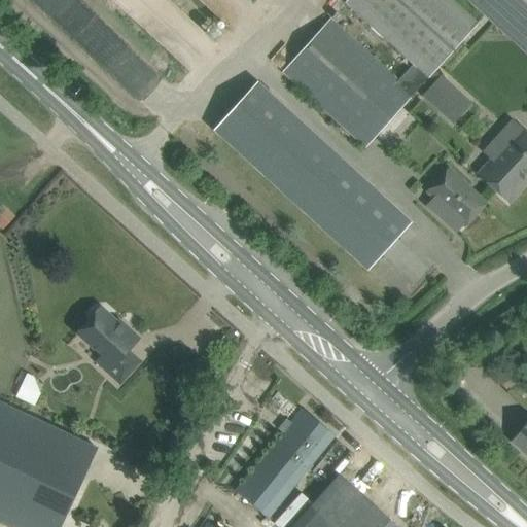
[(413,96),(478,25),(449,0),(346,0),(344,3),(413,66),(398,82),(330,21),(283,72),(366,147),(413,96)]
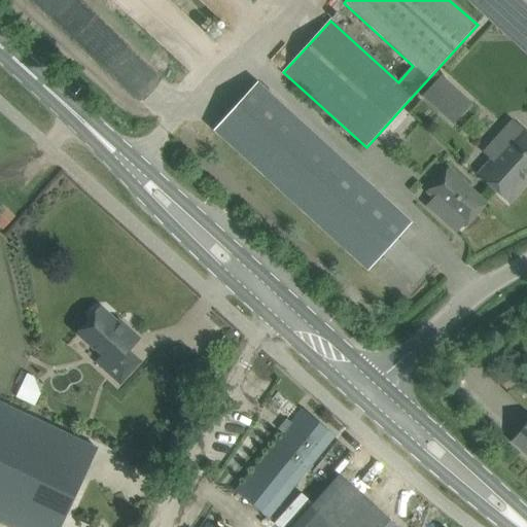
[(526,0),(471,0),(526,49),(526,0)]
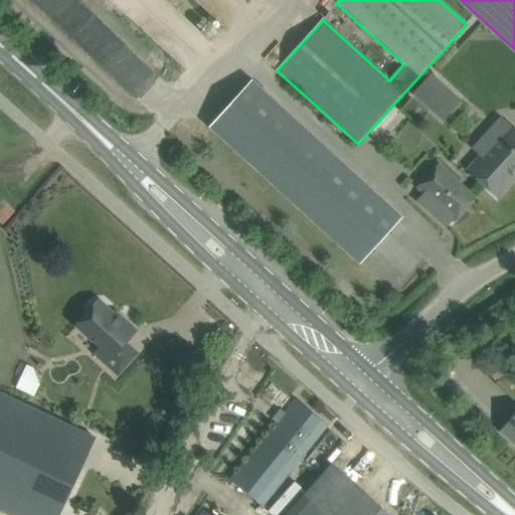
[(443,124),(461,104),(432,77),(412,98),(443,124)]
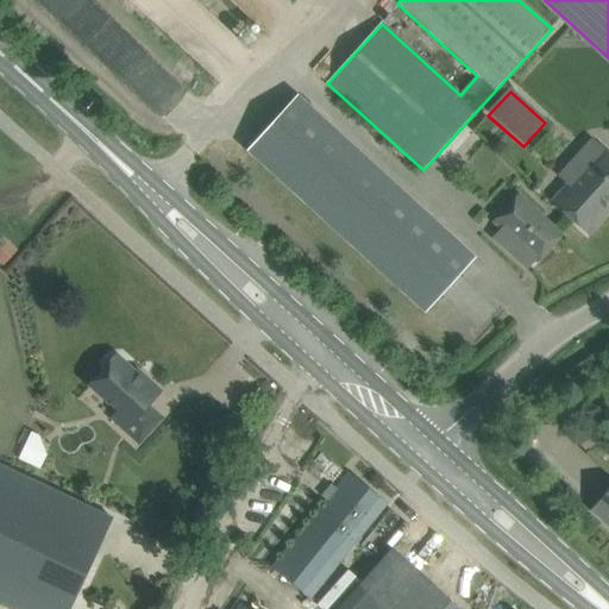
[(297,95),(248,150),(425,312),(475,257),(297,95)]
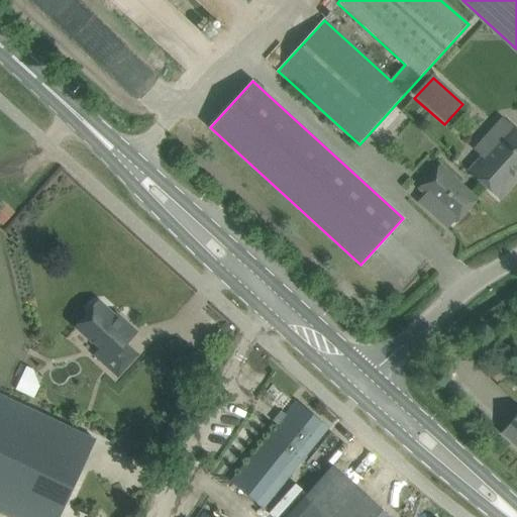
[(473,176),(498,199),(516,178),(516,131),(515,129),(502,143),(490,132),(474,150),(486,162),(473,176)]
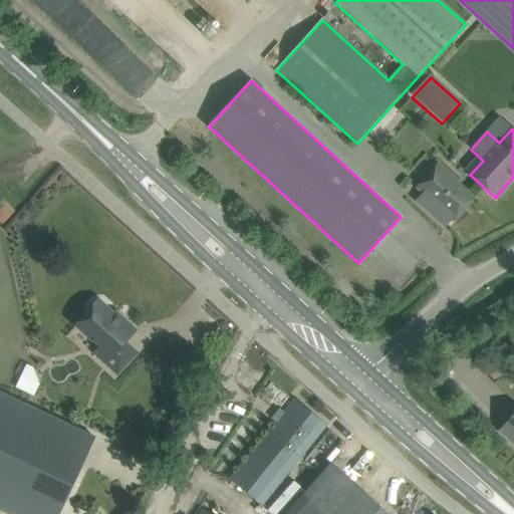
[(437,166),(417,187),(427,196),(420,204),(429,213),(445,228),(453,220),(473,199),(437,166)]
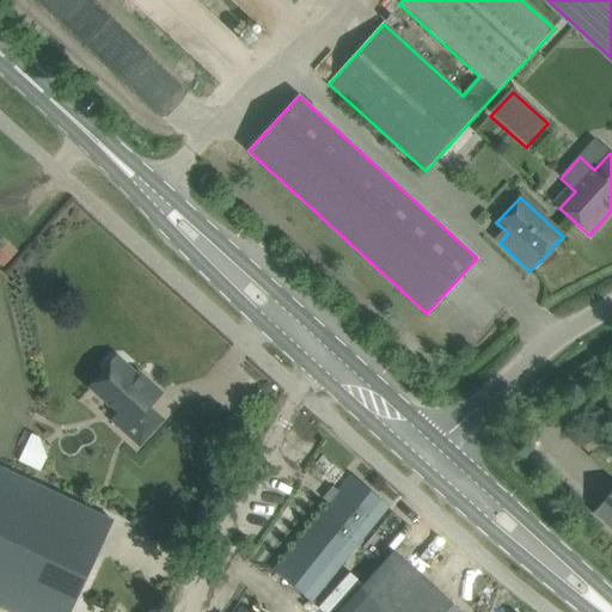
[(0,262),(4,267),(17,252),(0,237),(0,262)]
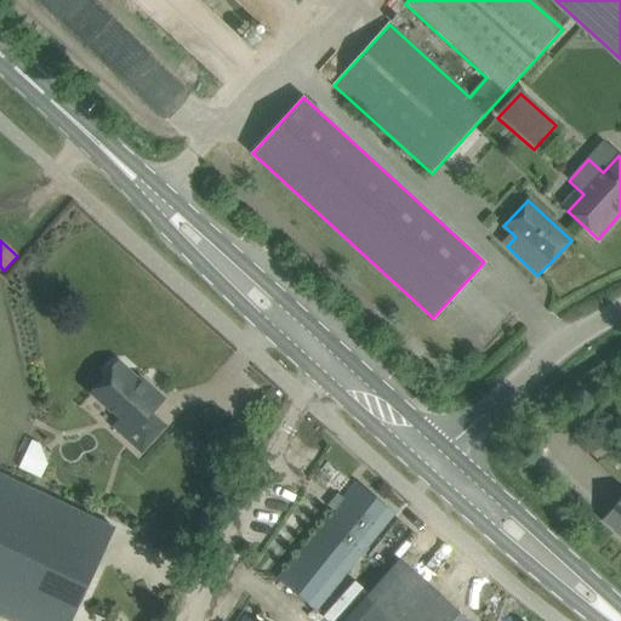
[(138,381),(119,363),(91,393),(121,420),(114,427),(142,453),(165,427),(151,414),(164,399),(140,379),(138,381)]
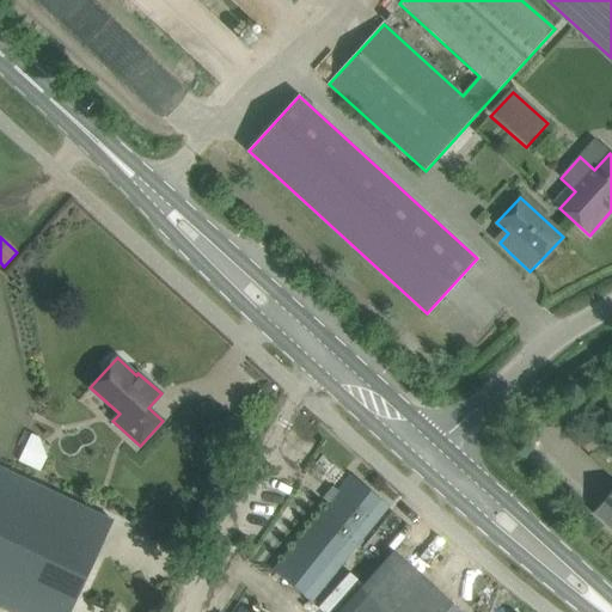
[(303,470),(319,446),(295,429),(279,453),(303,470)]
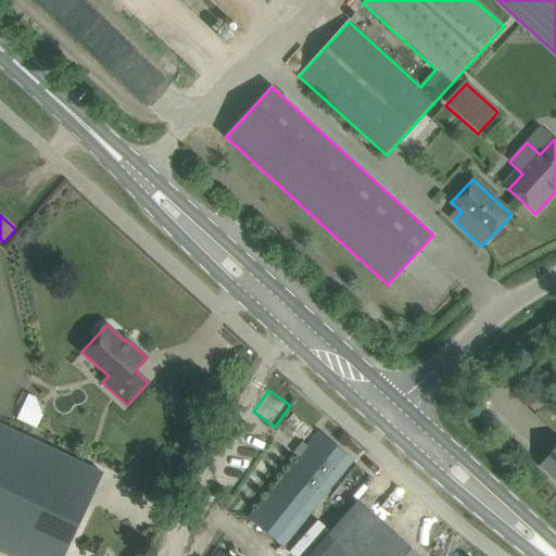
[(17,419),(34,426),(43,403),(27,396),(17,419)]
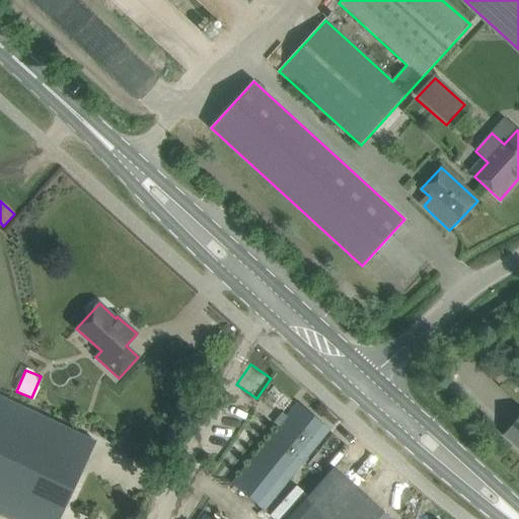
[(0,515),(8,518),(58,518),(95,441),(0,396),(0,515)]
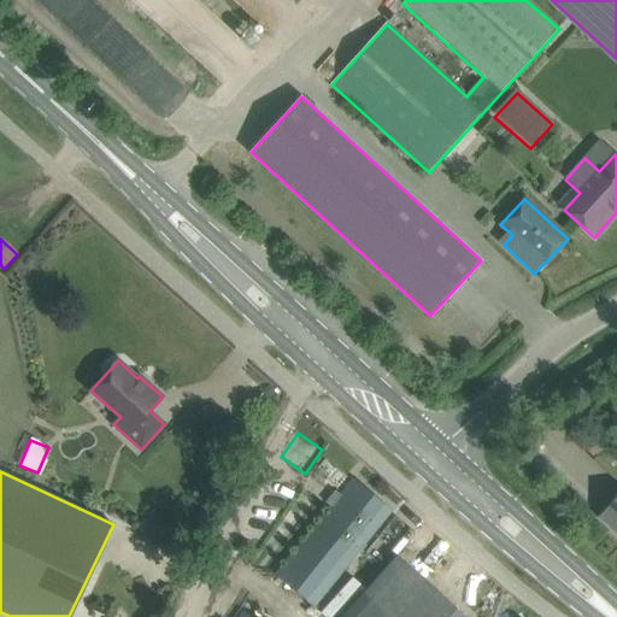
[(354,480),(276,575),(312,606),(393,512),(354,480)]
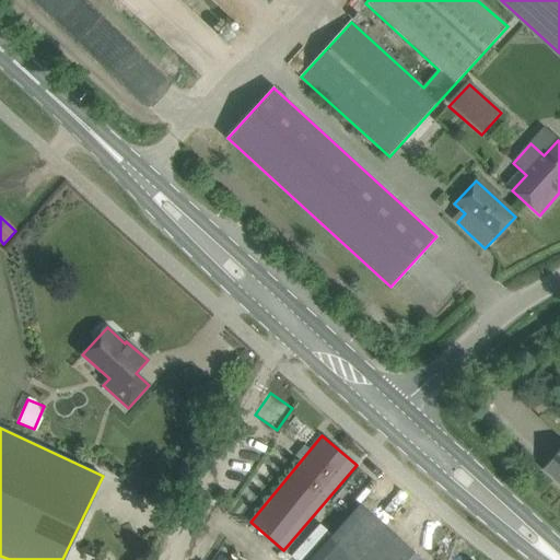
[(559,452),(545,469),(559,482),(559,452)]
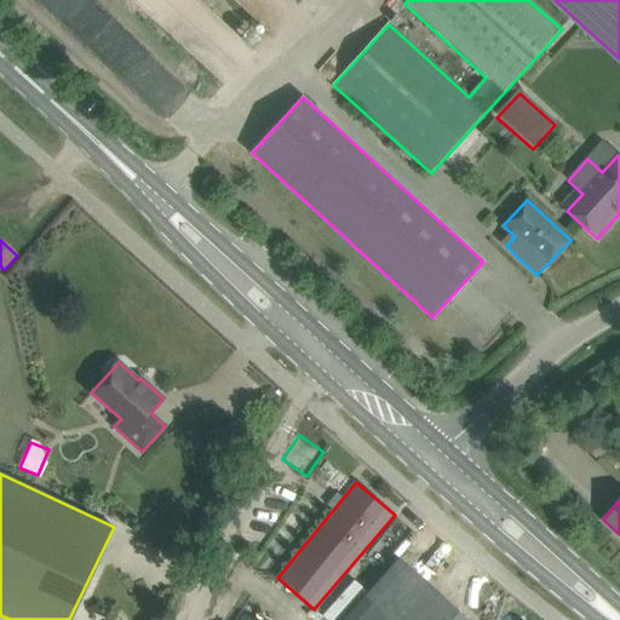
[(492,619),(408,543),(348,609),(362,619),(492,619)]
